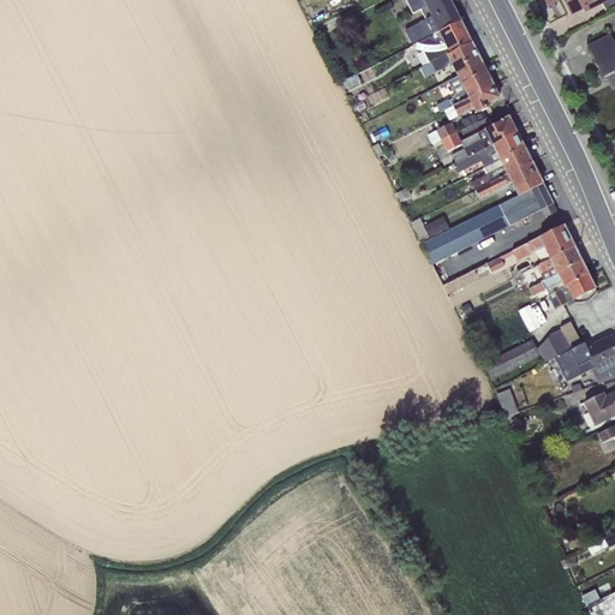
[(427,21),(453,7),(449,0),(406,0),(413,13),(422,10),(427,21)]
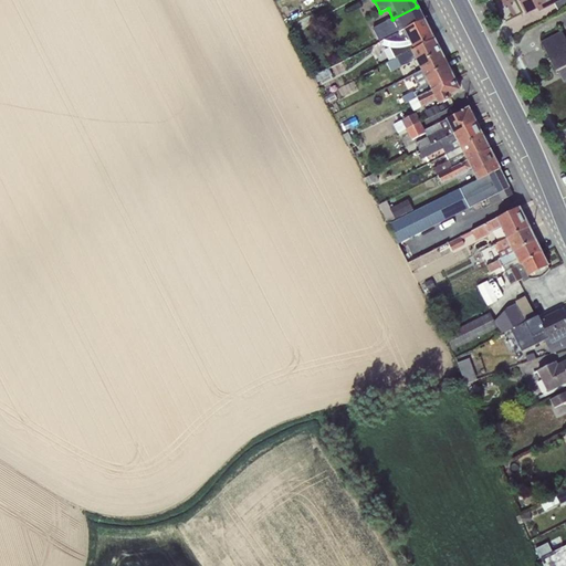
[(561,1),(563,0),(519,0),(525,12),(536,7),(538,10),(554,1),(558,11),(564,8),(561,1)]
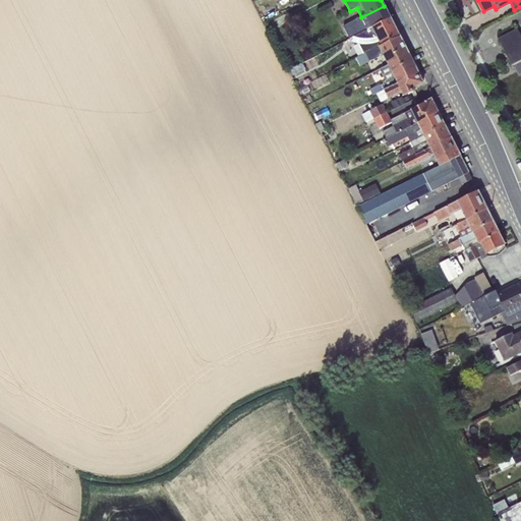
[(384,6),(361,17),(343,26),(349,39),(390,18),(384,6)]
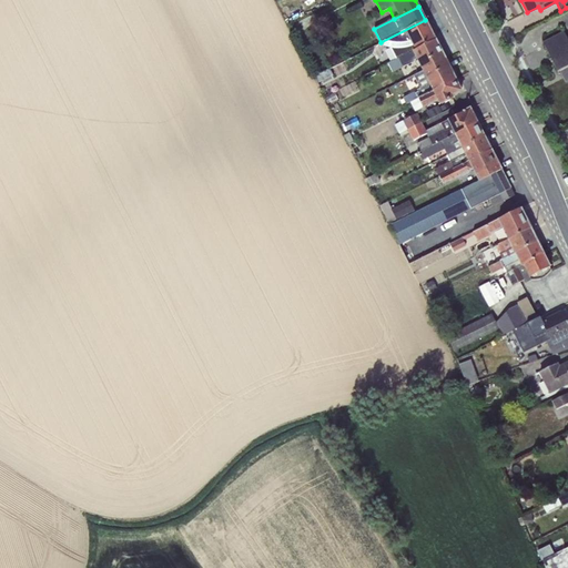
[(425,20),(381,42),(384,47),(391,48),(396,60),(436,40),(425,20)]
